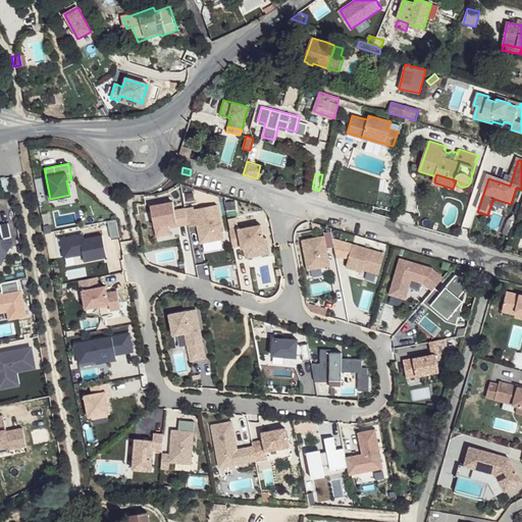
[(176,221),(172,201),(151,206),(155,226),(169,223),(175,221),(176,221)]
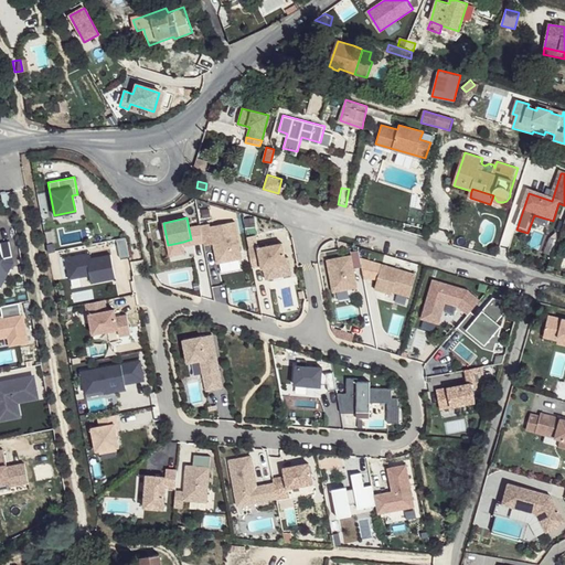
[(241,257),(234,221),(210,225),(209,222),(199,224),(203,244),(212,243),(215,262),(241,257)]
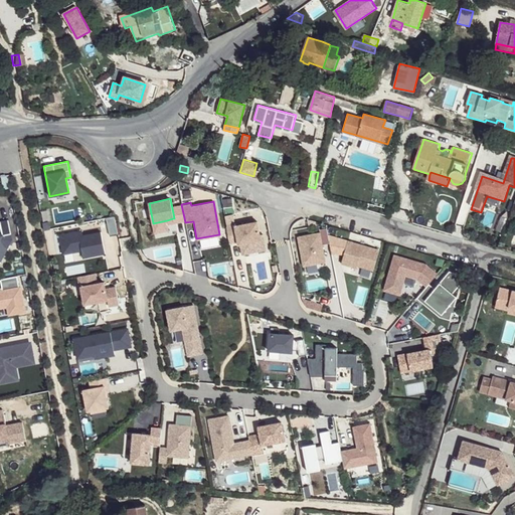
[(0,261),(12,239),(8,219),(0,220),(0,261)]
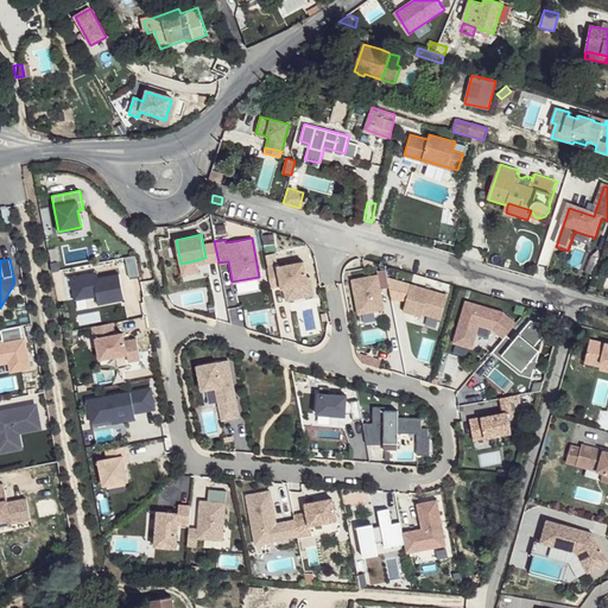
[(306,277),(303,261),(277,267),(276,263),(266,265),(271,289),(280,286),(282,289),(283,289),(308,284),(306,277)]
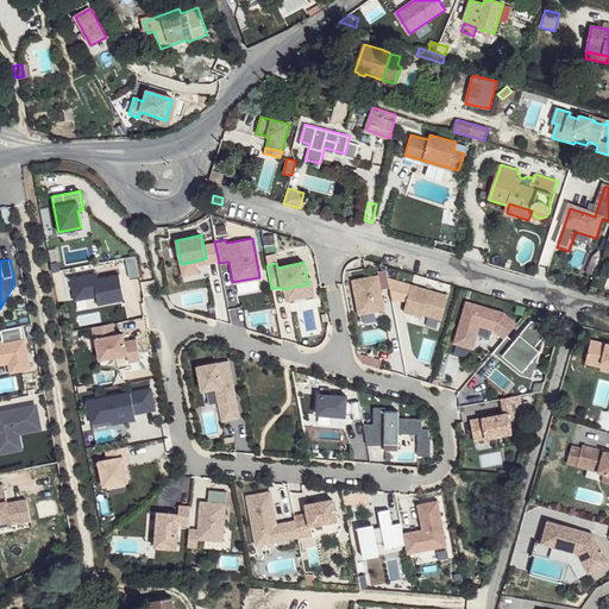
[(380,288),(389,287),(387,275),(385,269),(376,270),(376,275),(350,280),(357,314),(384,309),(380,288)]
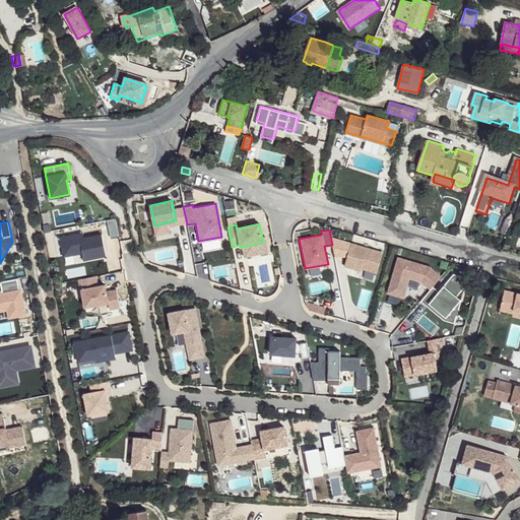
[(106,256),(102,234),(83,237),(82,233),(59,237),(63,256),(82,253),(83,260),(106,256)]
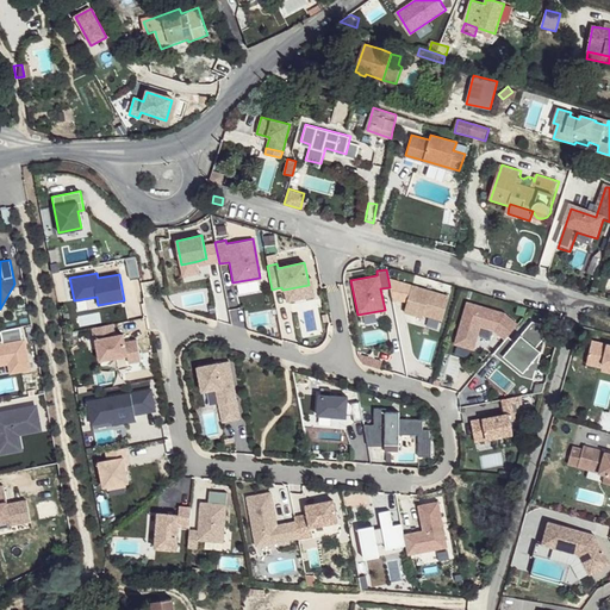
[(441,318),(448,293),(387,275),(390,287),(391,297),(405,299),(403,310),(421,316),(422,312),(441,318)]
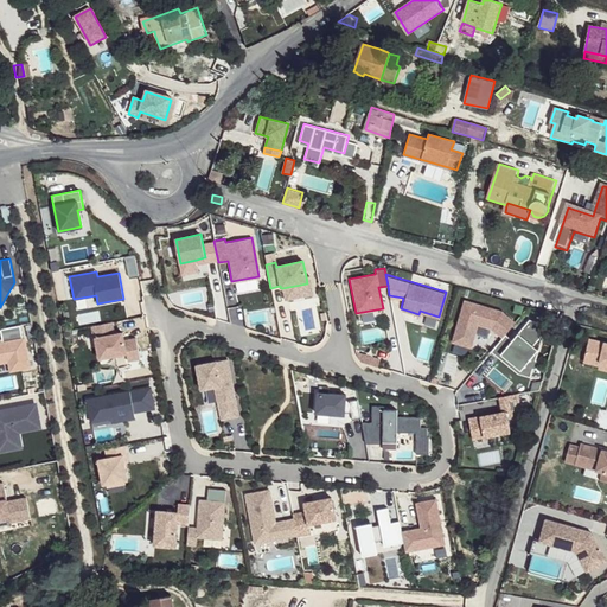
[(313,295),(310,276),(306,276),(307,283),(282,288),(285,300),(313,295)]
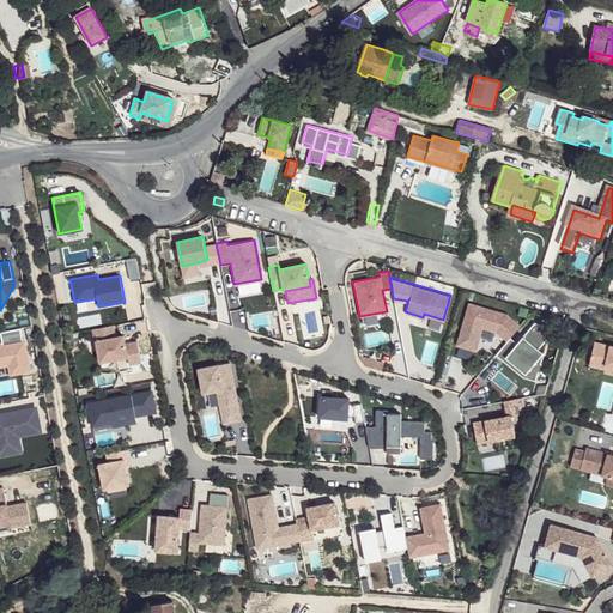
[(519,323),(507,313),(468,302),(455,344),(475,350),(481,327),(497,331),(507,339),(519,323)]
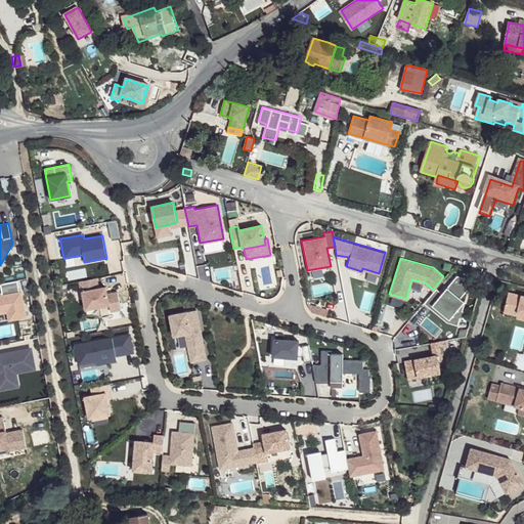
[(121,310),(117,292),(106,294),(105,287),(98,288),(96,277),(78,281),(80,292),(82,292),(85,309),(108,305),(111,312),(121,310)]
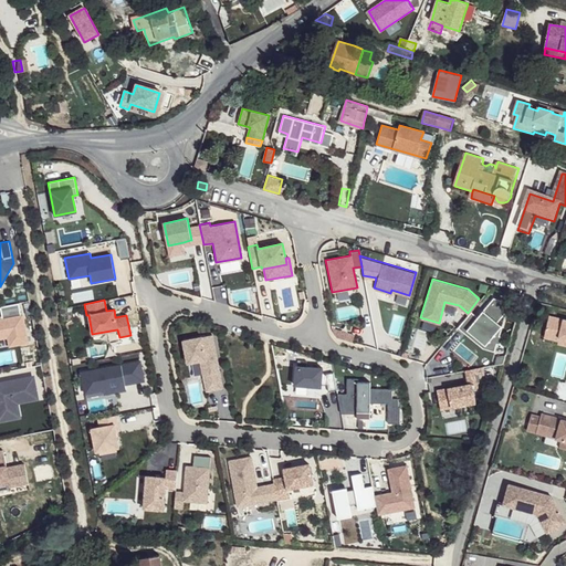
[(0,337),(7,337),(9,346),(28,342),(23,314),(20,315),(18,303),(0,305),(0,308),(2,318),(0,318),(0,337)]
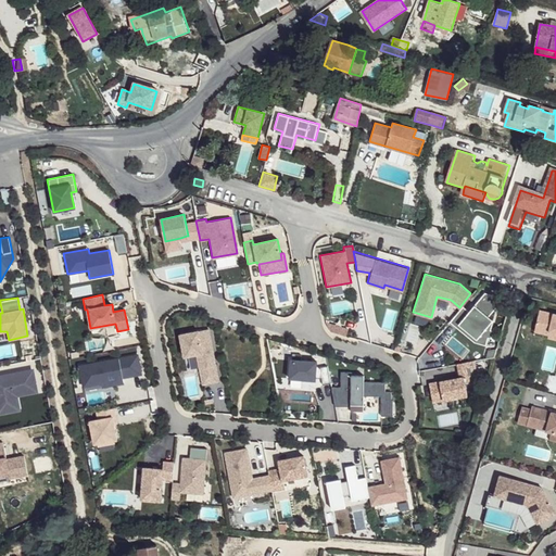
[(555,312),(543,308),(538,330),(552,333),(552,329),(555,330),(555,312)]
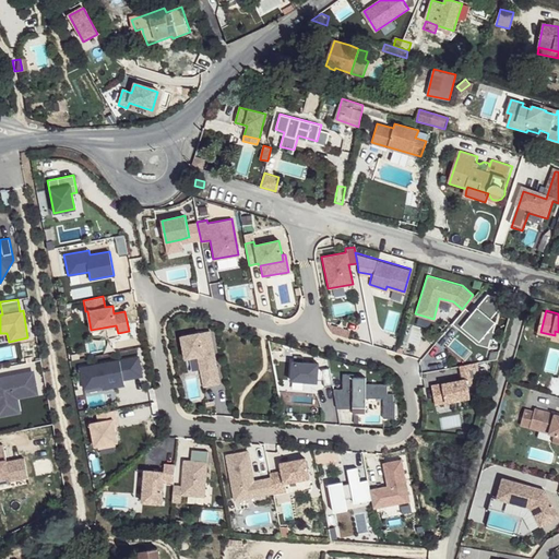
[(343,335),(345,328),(326,322),(329,328),(331,332),(343,335)]
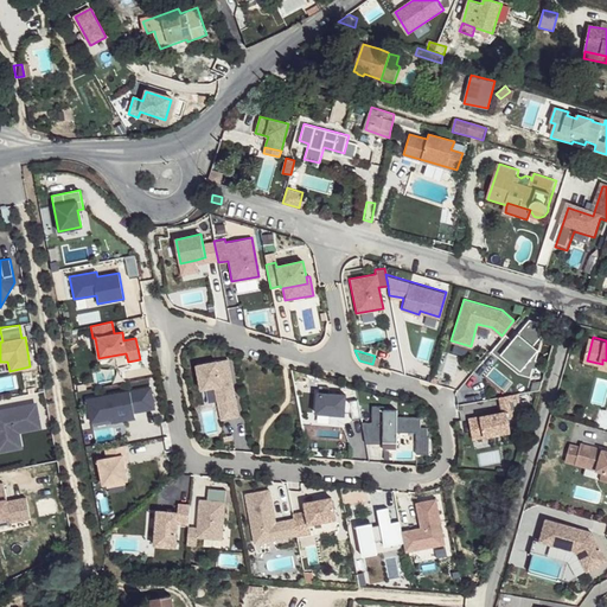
[(235,398),(228,358),(196,364),(200,389),(213,387),(217,402),(235,398)]
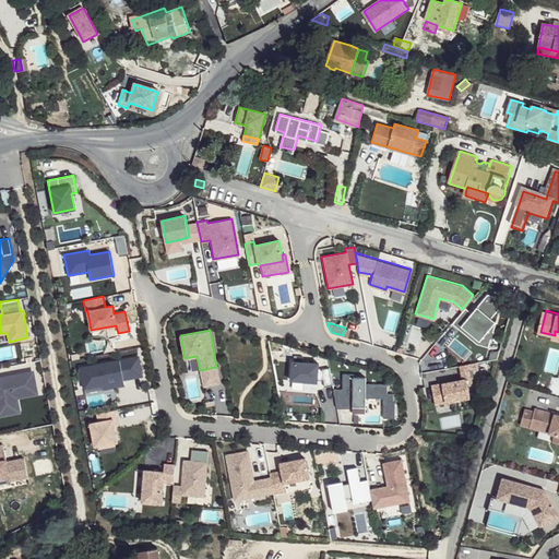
[(143,376),(140,355),(80,367),(83,389),(102,384),(103,389),(125,384),(123,379),(143,376)]
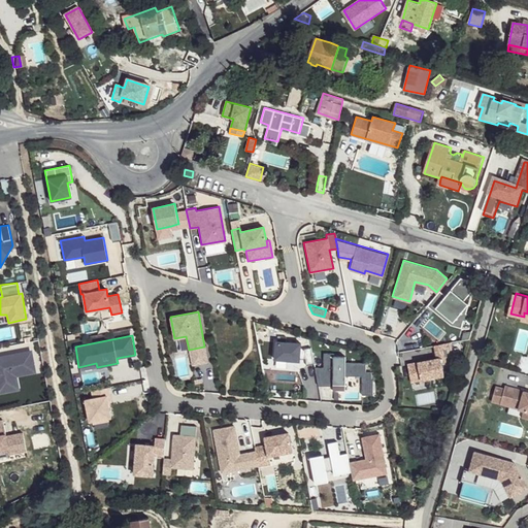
[(300,347),(300,342),(276,340),(274,359),(298,361),(299,358),(300,347)]
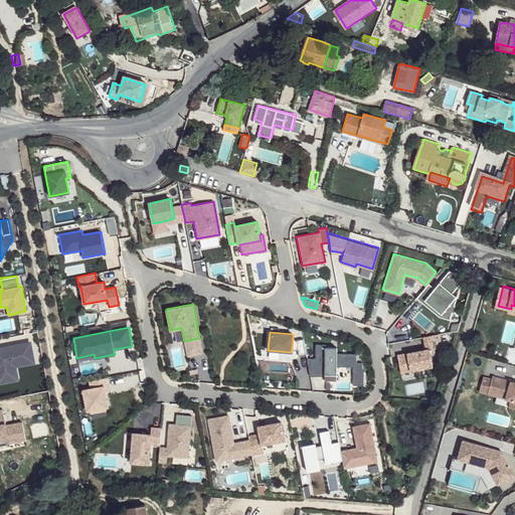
[(441,348),(438,333),(422,335),(424,348),(396,353),(399,370),(432,364),(430,353),(438,351),(441,348)]
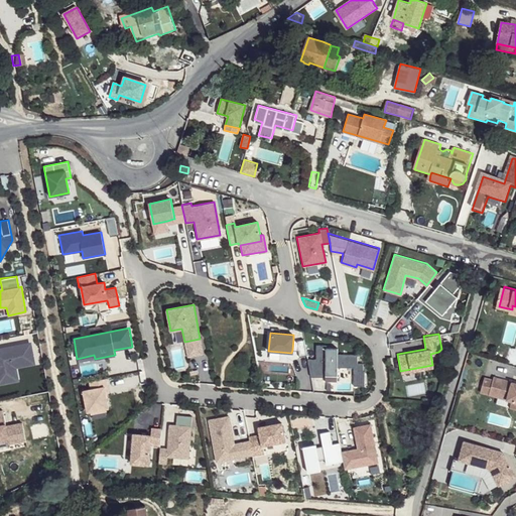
[(203,354),(200,339),(184,342),(187,357),(203,354)]
